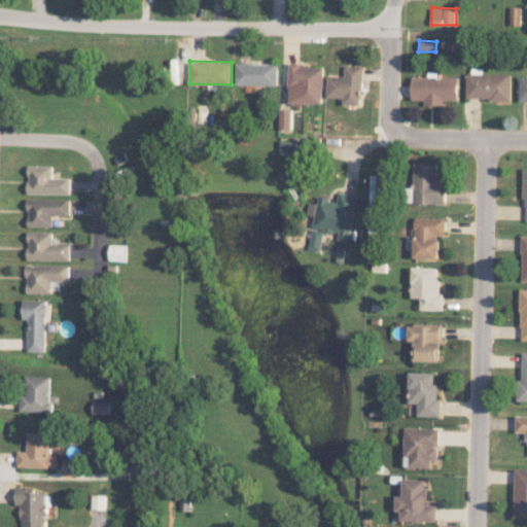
[(278,63),(237,62),(236,84),(278,85),(278,63)]
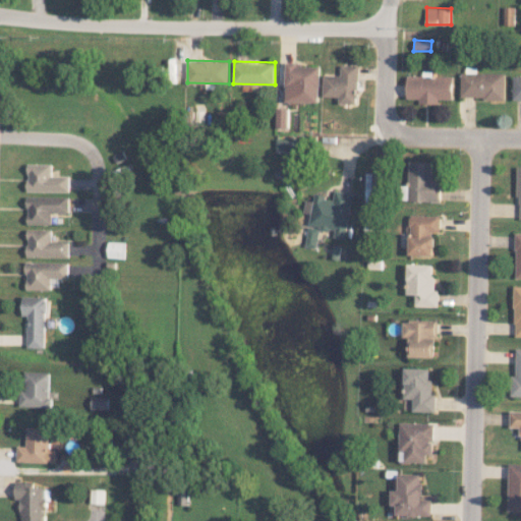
[(285,102),(319,102),(320,65),(285,64),(285,102)]
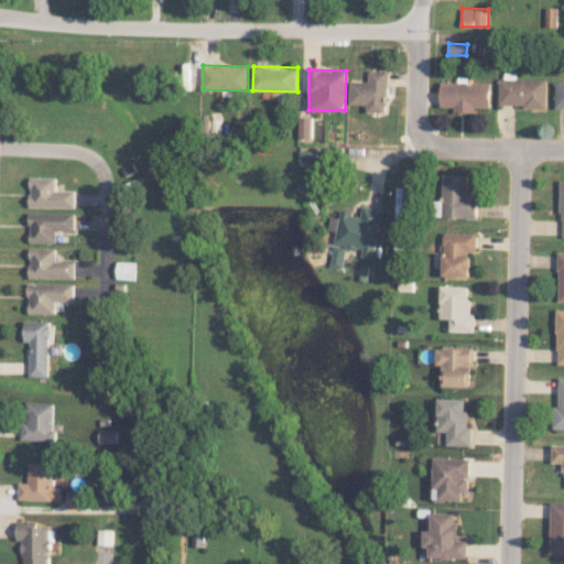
[(369,82),(350,82),(349,105),(367,105),(367,111),(387,112),(388,71),(369,71),(369,82)]
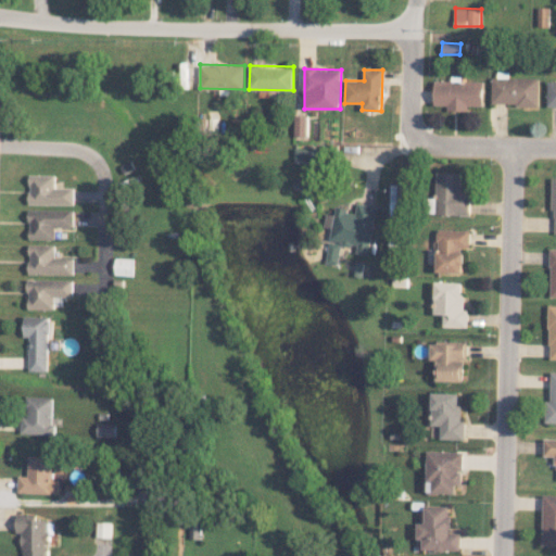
[(538,105),(539,78),(492,77),(491,104),(538,105)]
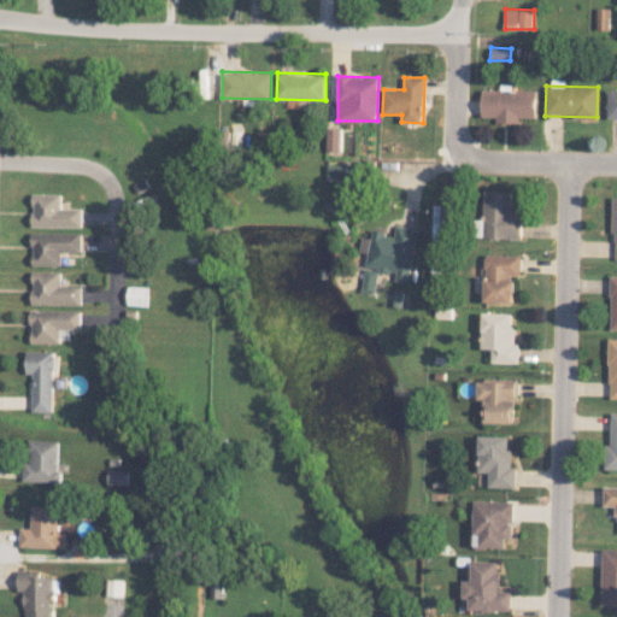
[(497,123),(521,123),(521,117),(536,117),(536,90),(482,89),(481,117),(497,117),(497,123)]
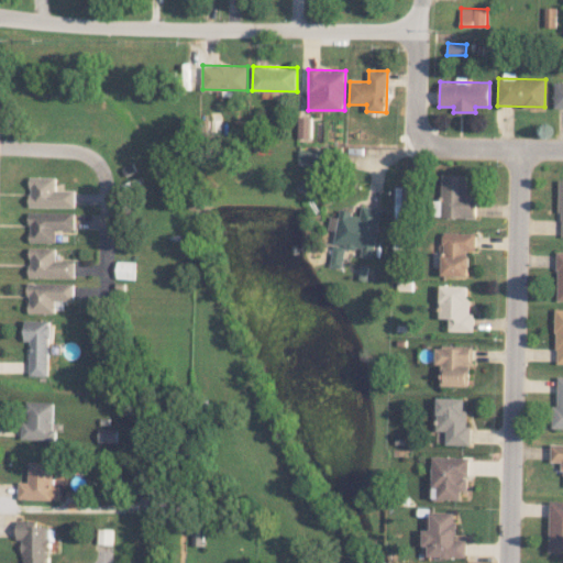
[(554,108),(562,107),(562,83),(553,83),(554,108)]
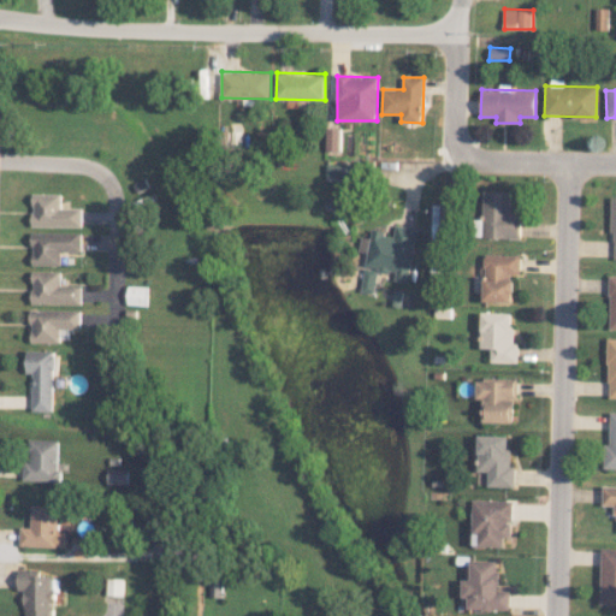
[(341,129),(327,128),(326,152),(339,152),(341,129)]
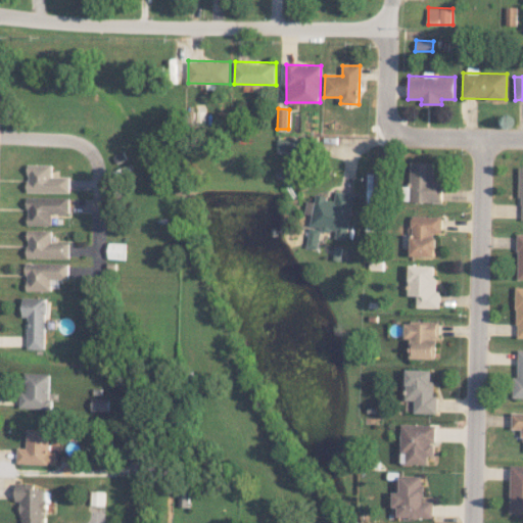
[(277,152),(302,153),(302,139),(277,139),(277,152)]
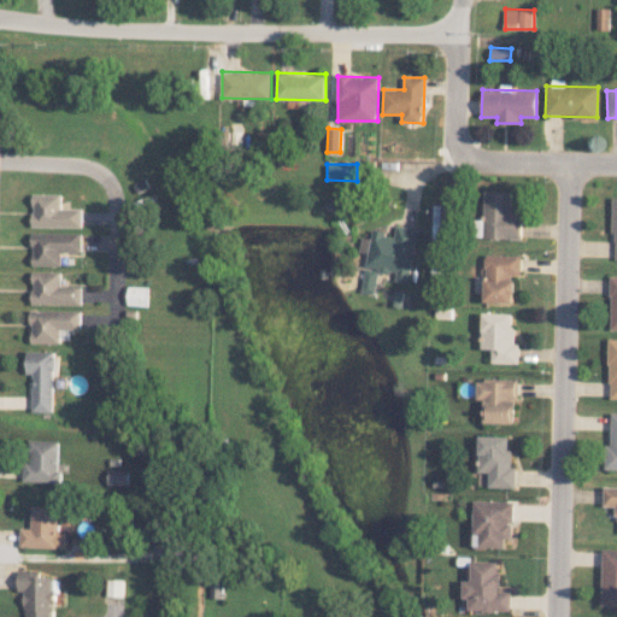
[(512,192),(485,191),(485,218),(479,218),(479,238),(523,239),(523,212),(512,212),(512,192)]
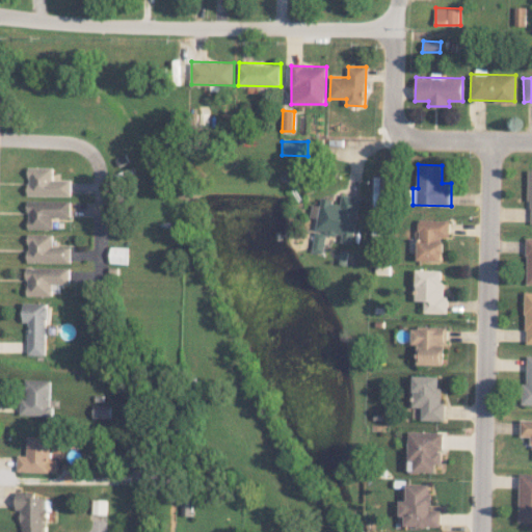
[(53,167),(28,167),(28,195),(71,195),(71,179),(53,179),(53,167)]
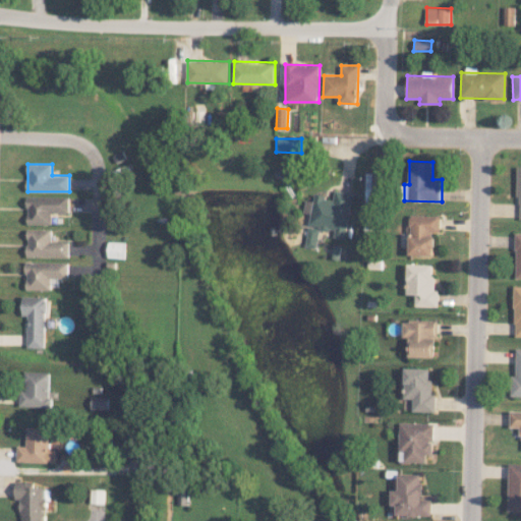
[(366,173),(365,201),(382,203),(383,174),(366,173)]
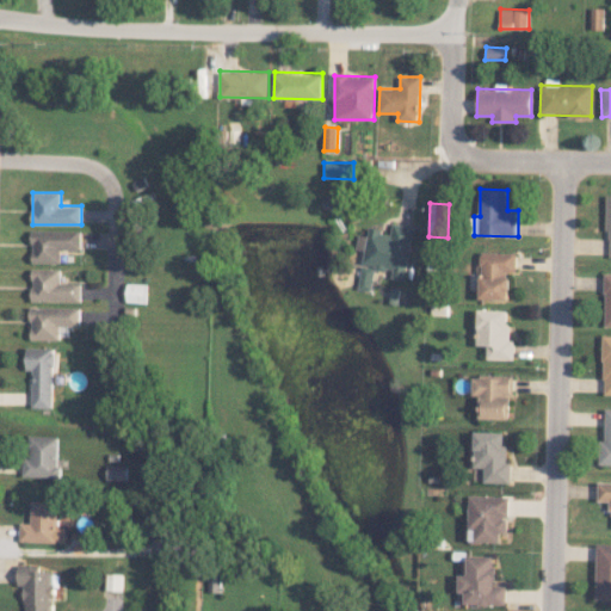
[(414,226),(393,222),(392,232),(369,228),(368,235),(359,234),(357,248),(364,251),(362,265),(393,270),(392,278),(406,281),(414,226)]
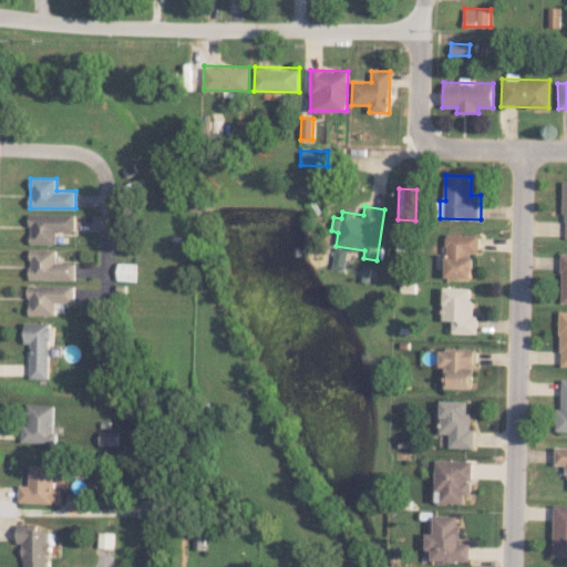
[(29,244),(55,244),(55,230),(75,232),(75,214),(29,214),(29,244)]
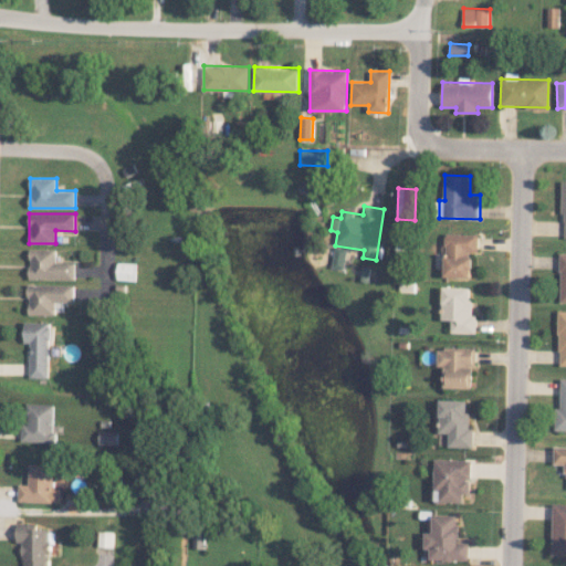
[(443,278),(471,278),(471,253),(478,253),(479,233),(444,233),(443,278)]
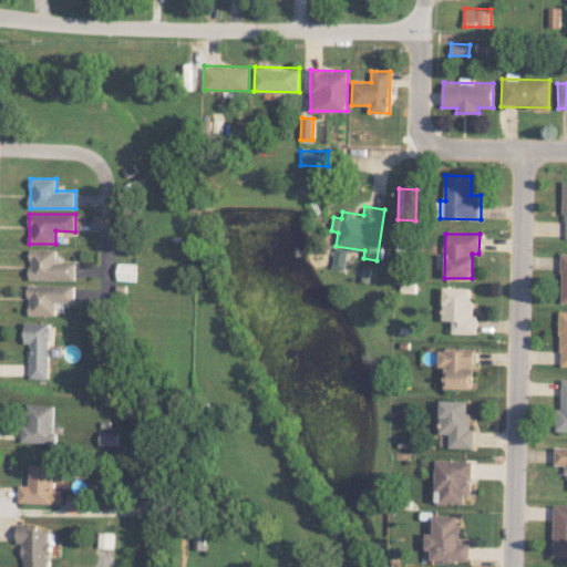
[(332,267),(344,269),(348,248),(336,246),(332,267)]
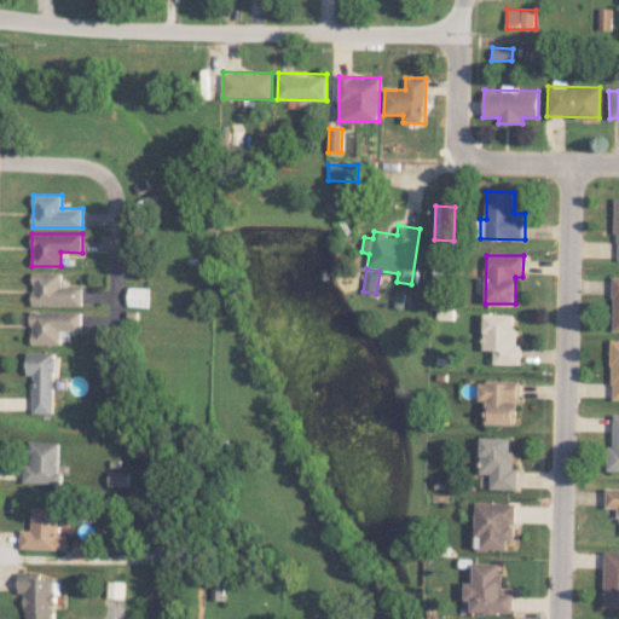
[(82,287),(62,285),(62,272),(32,272),(32,305),(81,306),(82,287)]
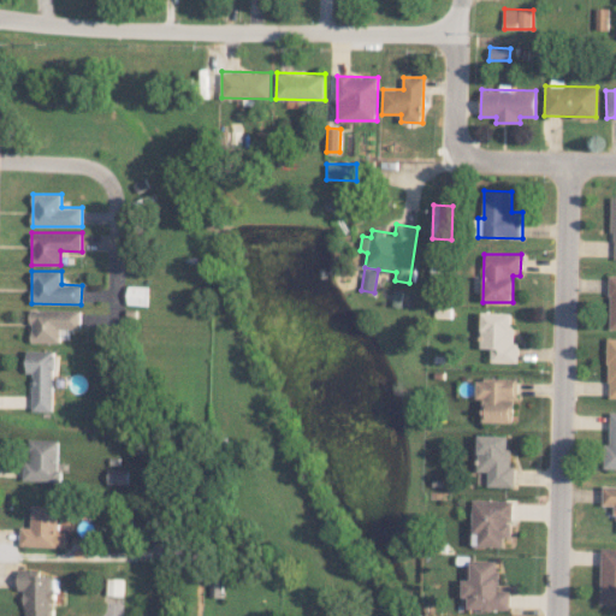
[(147,286),(128,285),(128,304),(146,304),(147,286)]
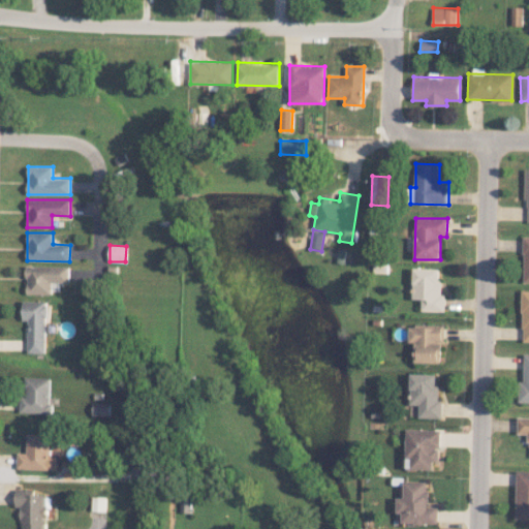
[(51,294),(52,282),(69,283),(69,266),(26,266),(26,293),(51,294)]
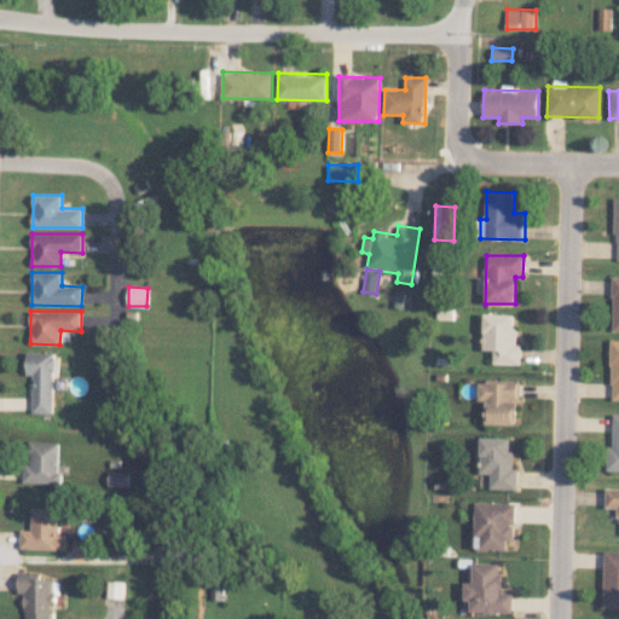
[(516,314),(484,313),(482,351),(493,351),(493,364),(521,364),(521,343),(515,343),(516,314)]
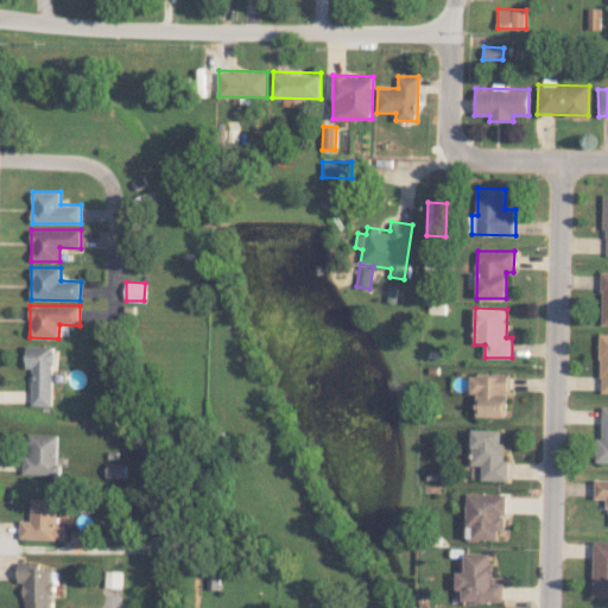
[(54,346),(26,346),(26,368),(32,368),(32,405),(52,405),(54,346)]
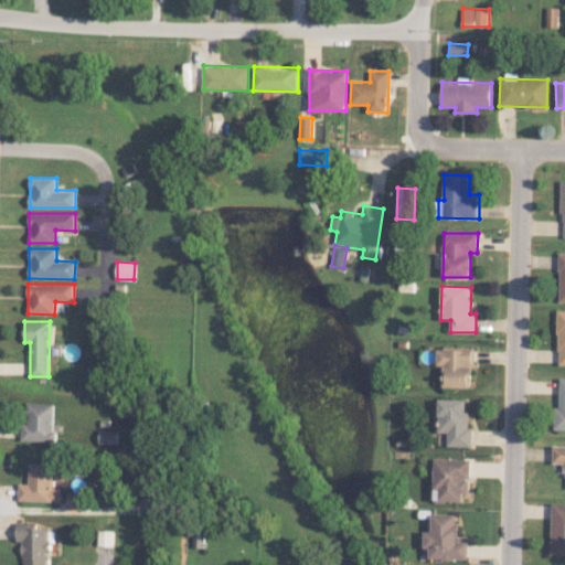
[(443,365),(443,387),(472,387),(473,348),(437,347),(436,365),(443,365)]
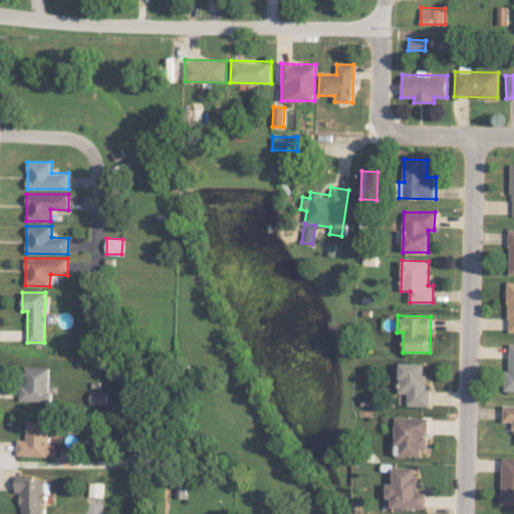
[(513,391),(513,343),(510,343),(509,370),(505,370),(504,391),(513,391)]
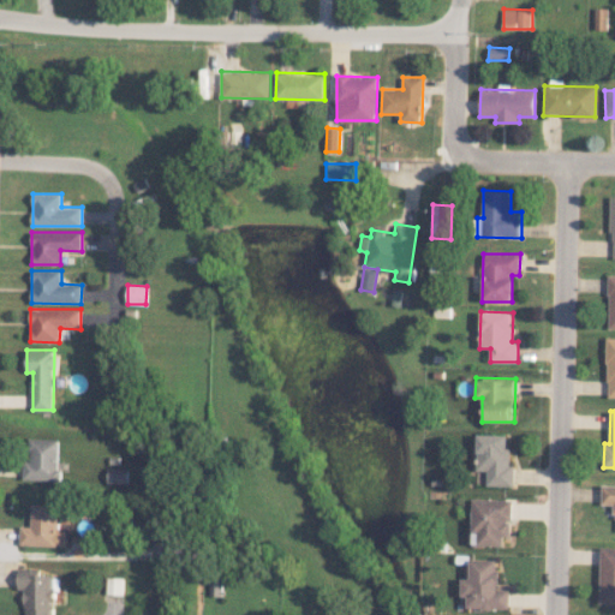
[(508,435),(477,434),(476,470),(487,471),(485,485),(513,485),(513,464),(508,464),(508,435)]
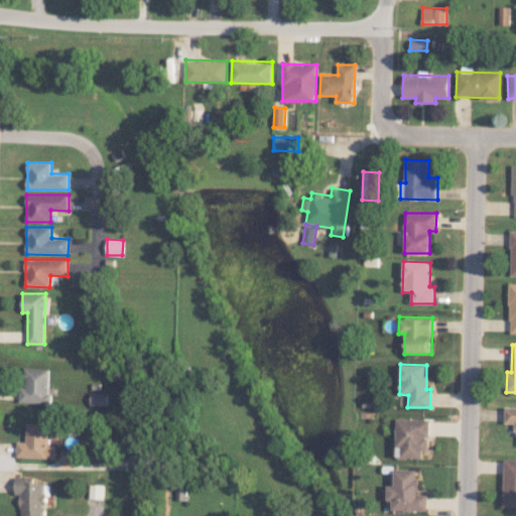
[(50,368),(25,368),(25,387),(20,387),(20,402),(50,403),(50,368)]
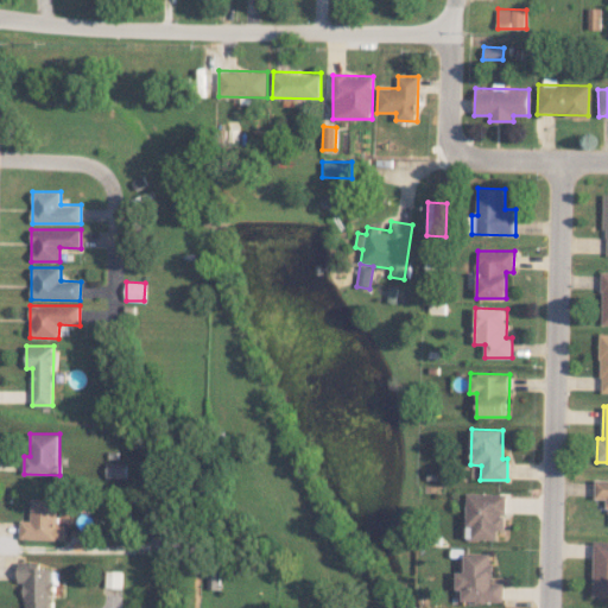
[(107,477),(127,477),(127,463),(108,463),(107,477)]
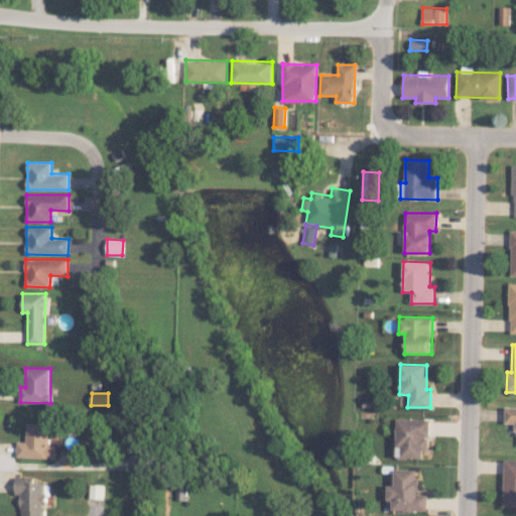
[(515,406),(505,407),(505,423),(515,423),(514,433),(515,432),(515,406)]
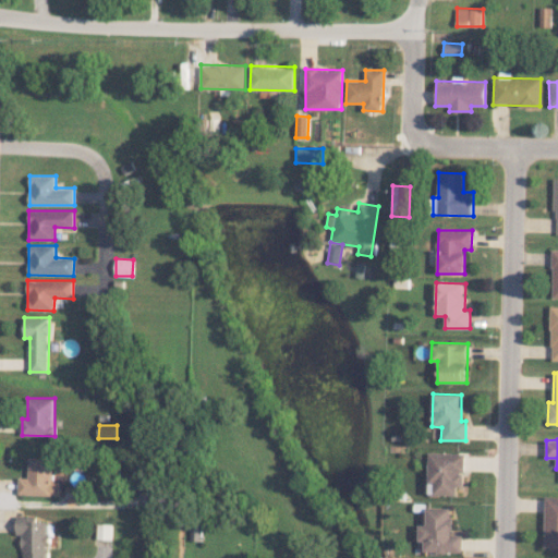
[(464,453),(428,452),(427,494),(456,495),(456,486),(463,486),(464,453)]
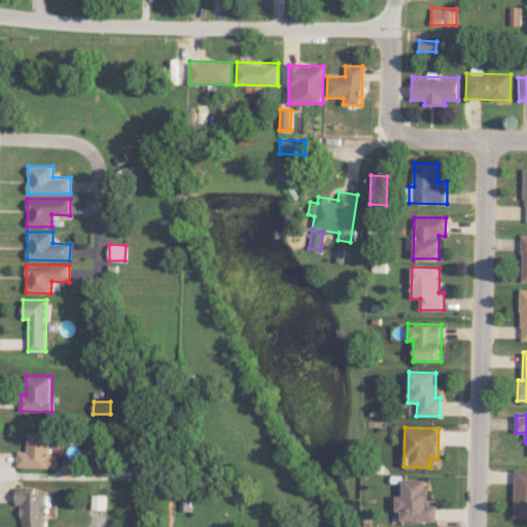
[(18,451),(18,466),(49,467),(50,432),(28,431),(27,451),(18,451)]
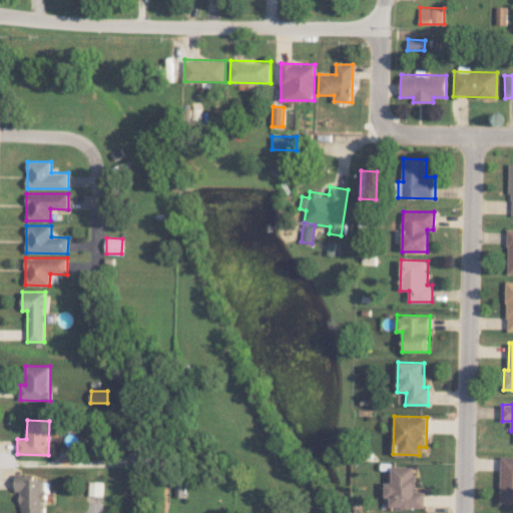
[(512,503),(512,456),(501,457),(500,503),(512,503)]
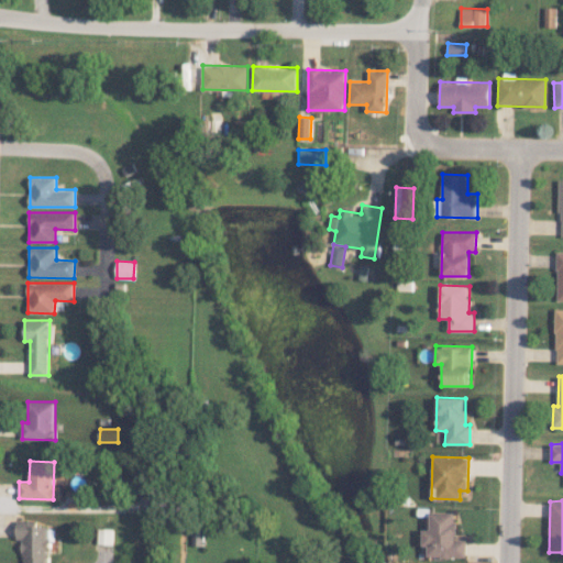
[(455,511),(429,511),(429,529),(421,529),(421,547),(427,547),(427,558),(465,558),(465,533),(455,533),(455,511)]
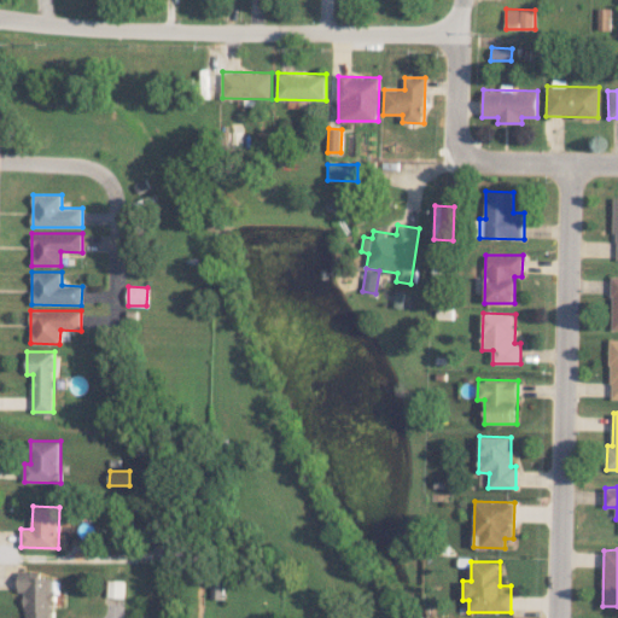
[(41,571),(18,571),(19,593),(24,593),(24,617),(54,617),(54,577),(41,577),(41,571)]
